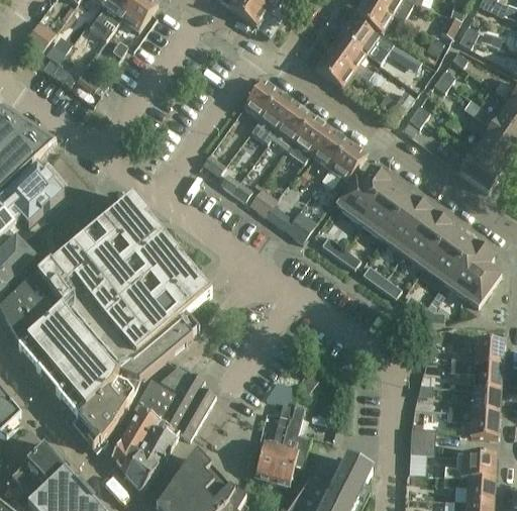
[(104,7),(89,28),(105,40),(121,19),(122,19),(136,0),(106,0),(102,5),(104,7)]
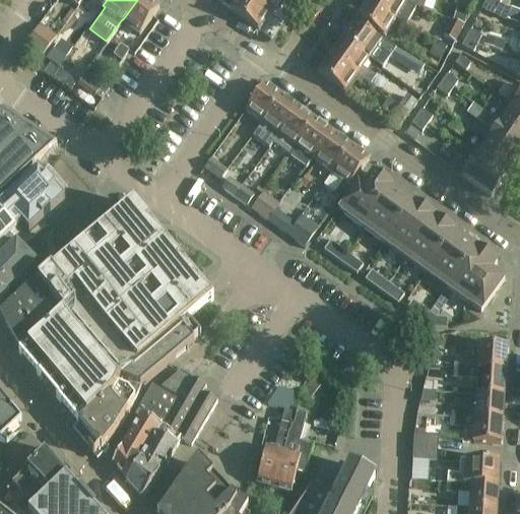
[(158,4),(152,0),(137,0),(123,19),(139,31),(158,4)]
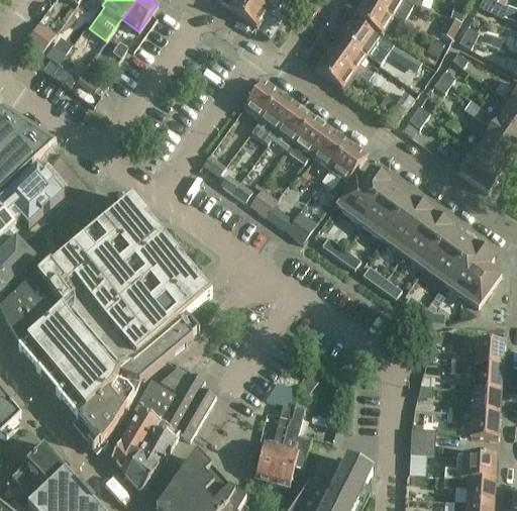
[(256,25),(270,7),(259,0),(220,0),(256,25)]
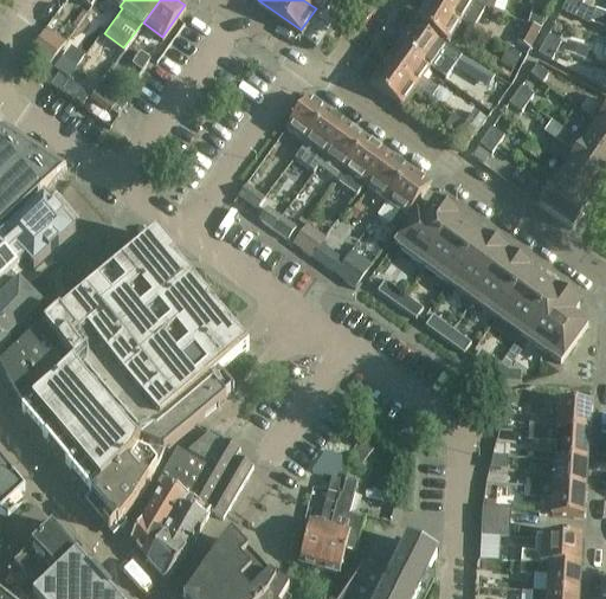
[(461,17),(433,0),(425,0),(414,18),(447,38),(461,17)]
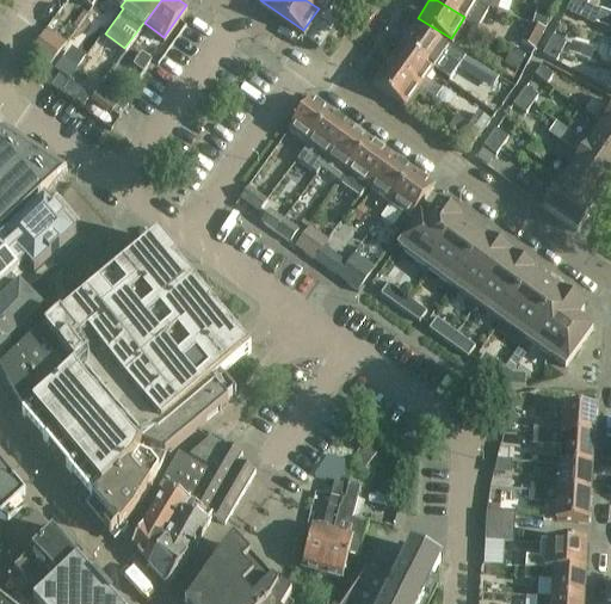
[(437,0),(464,17),(463,18),(476,25),(488,5),(489,4),(483,0),(437,0)]
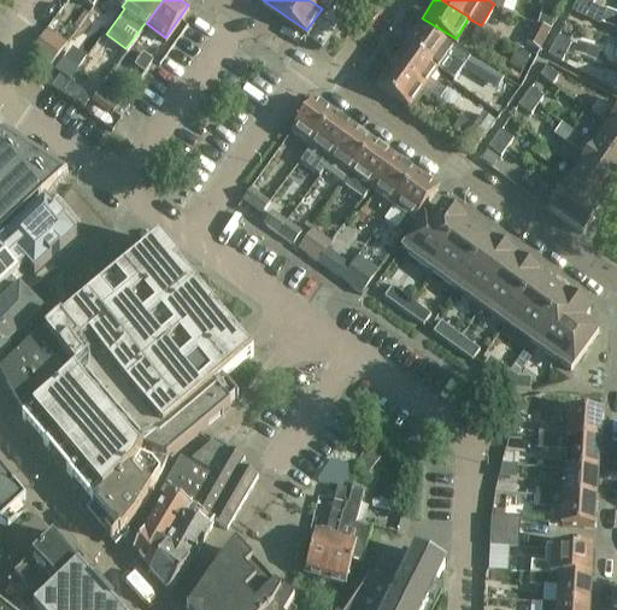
[(488,0),(494,4),(512,11),(515,0),(488,0)]
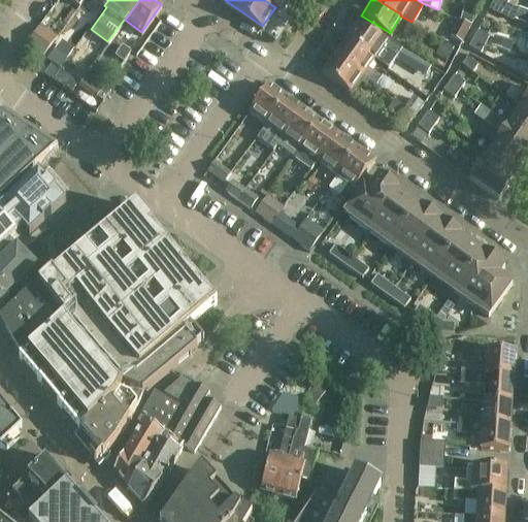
[(491,0),(490,3),(501,9),(506,0),(491,0)]
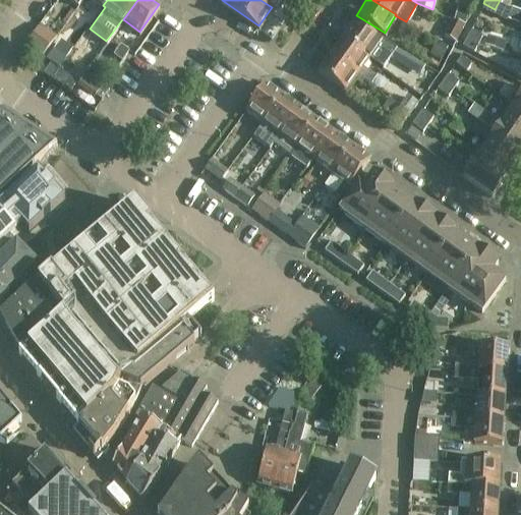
[(452,17),(444,32),(455,39),(463,23),(464,21),(452,17)]
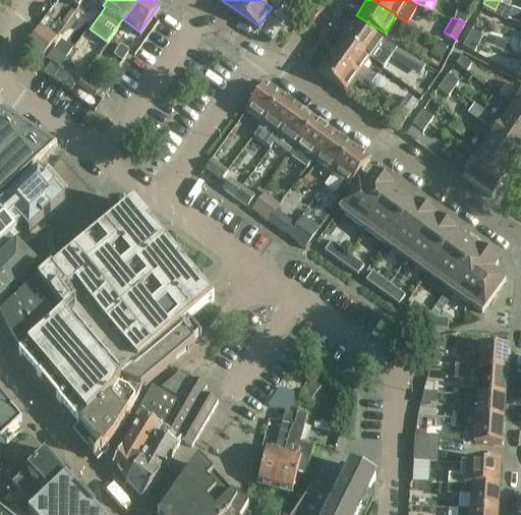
[(354,18),(343,35),(370,54),(384,63),(390,54),(396,45),(384,36),(382,39),(354,18)]
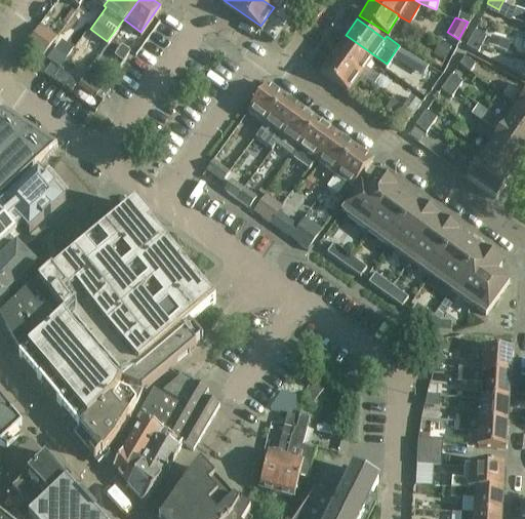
[(56,34),(40,22),(26,41),(42,53),(56,34)]
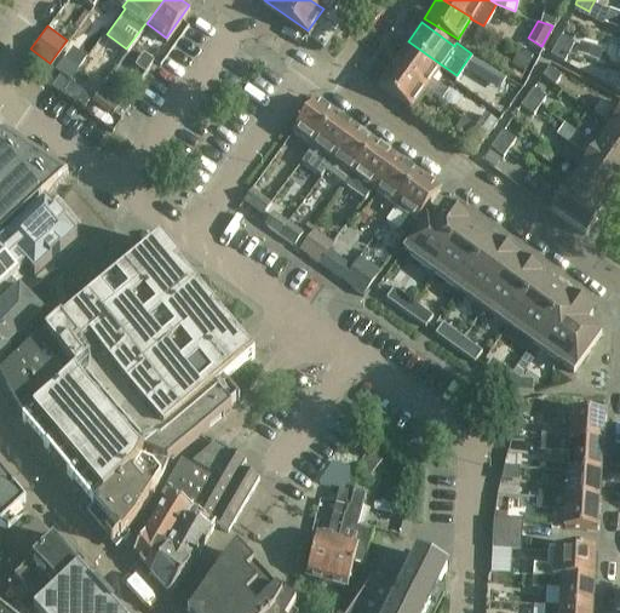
[(560,32),(556,40),(569,47),(574,39),(560,32)]
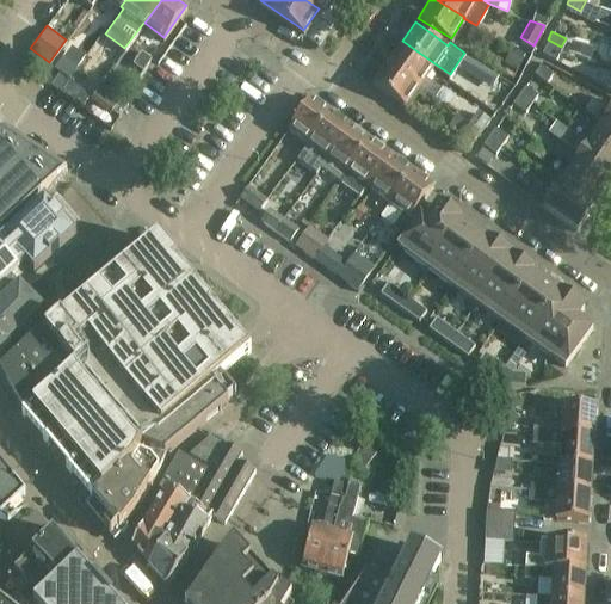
[(548,39),(542,49),(556,56),(561,47),(548,39)]
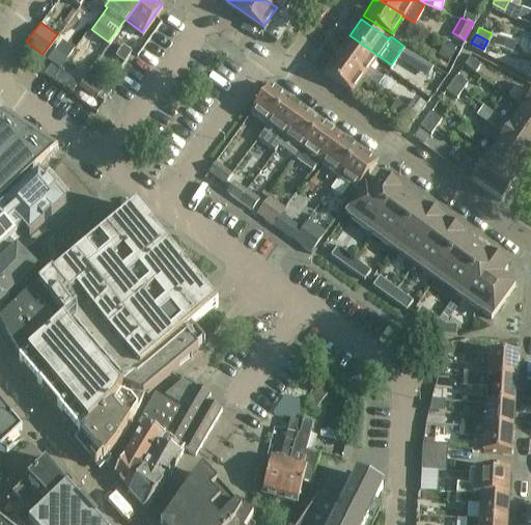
[(370,65),(378,55),(350,35),(337,52),(371,76),(370,78),(375,82),(382,74),(370,65)]
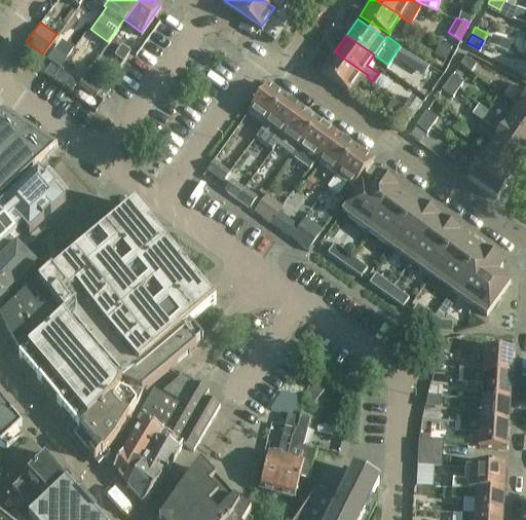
[(334,51),(322,70),(348,89),(358,77),(365,82),(368,77),(367,77),(368,75),(334,51)]
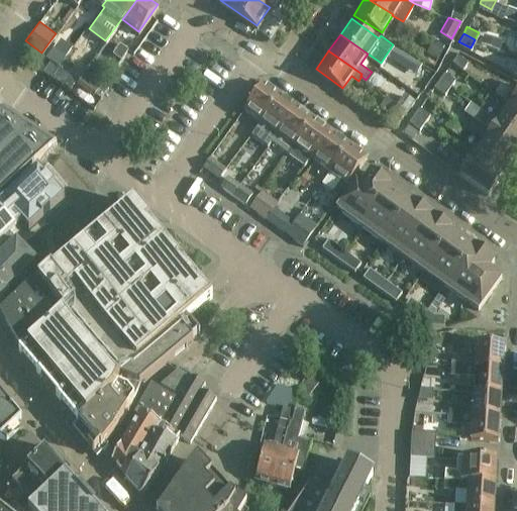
[(457,53),(451,61),(462,68),(468,61),(457,53)]
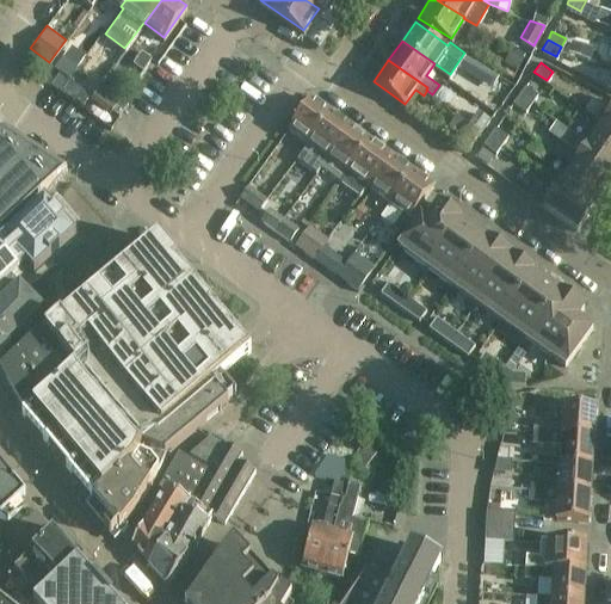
[(110,71),(102,81),(118,93),(127,82),(110,71)]
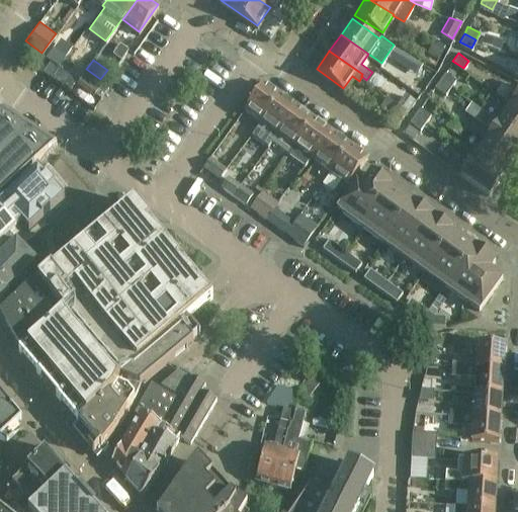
[(440,78),(450,85),(455,78),(445,70),(440,78)]
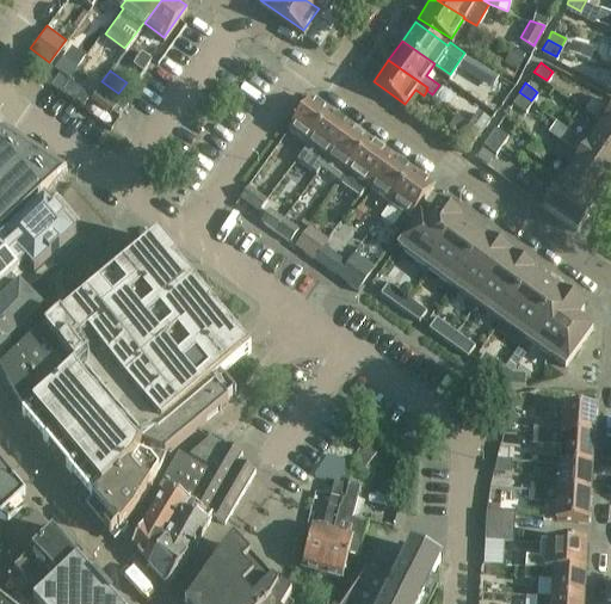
[(519,92),(513,100),(525,109),(531,100),(519,92)]
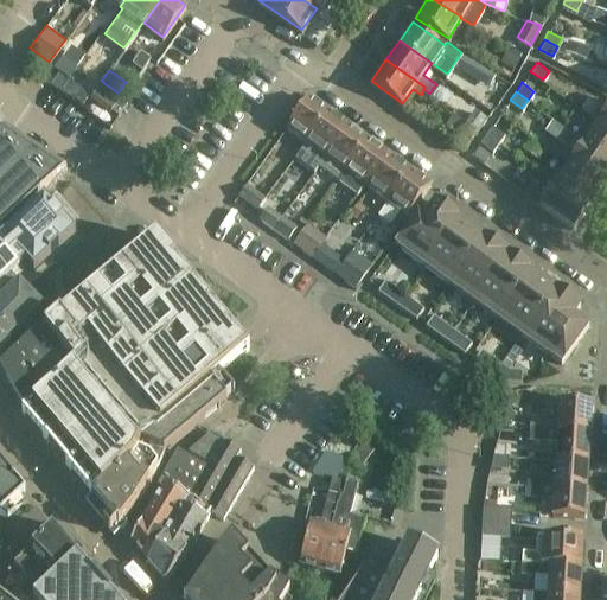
[(306,140),(307,141),(330,109),(310,94),(286,126),(306,140)]
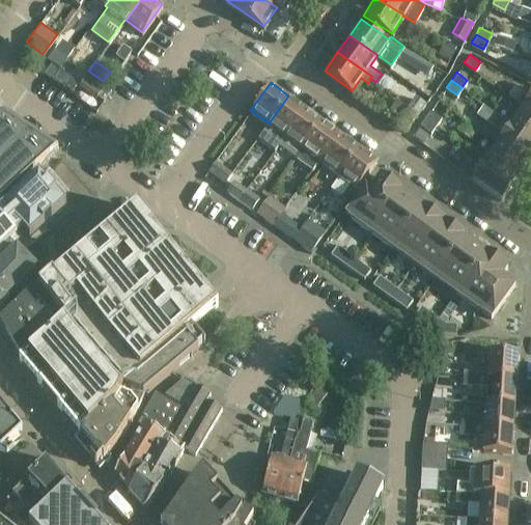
[(524,104),(530,108),(530,92),(530,95),(524,91),(518,100),(524,104)]
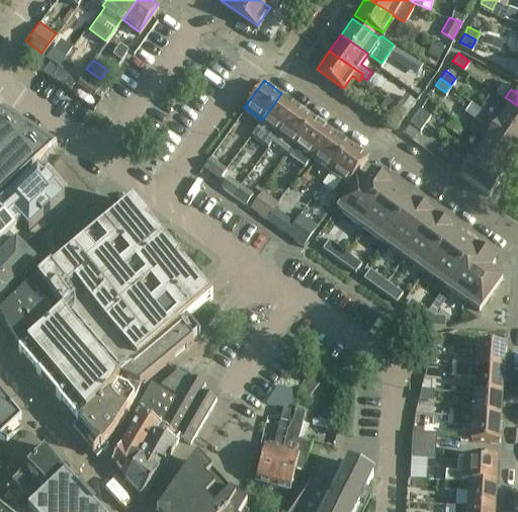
[(261,119),(252,133),(268,144),(271,140),(273,141),(298,104),(281,93),(262,120),(261,119)]
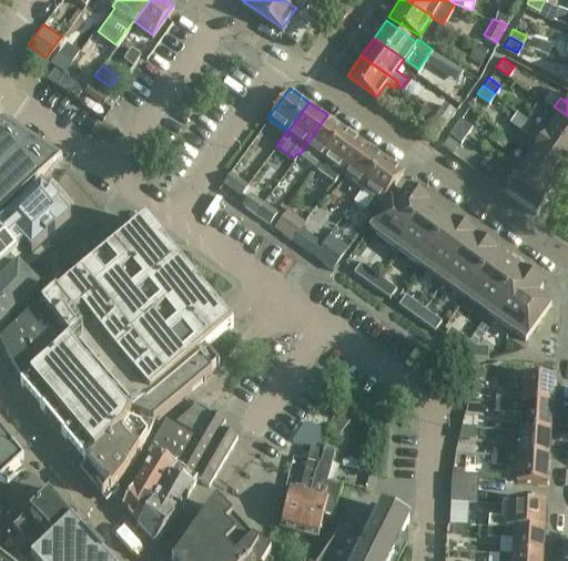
[(433,110),(419,128),(434,138),(447,119),(433,110)]
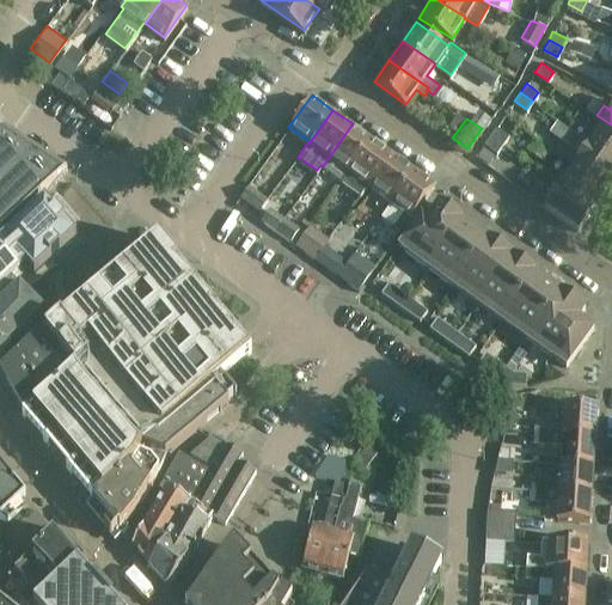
[(611,157),(611,124),(604,120),(595,132),(588,127),(582,135),(611,157)]
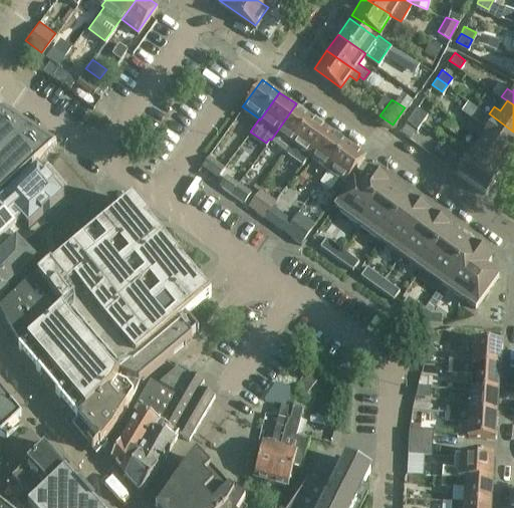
[(296,103),(271,140),(286,151),(311,115),(296,103)]
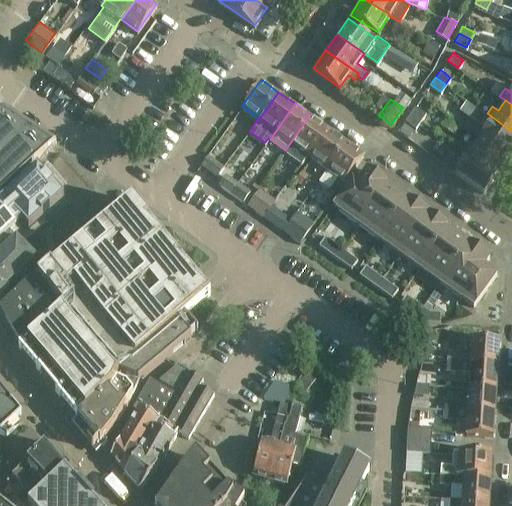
[(410,111),(421,118),(425,112),(415,104),(410,111)]
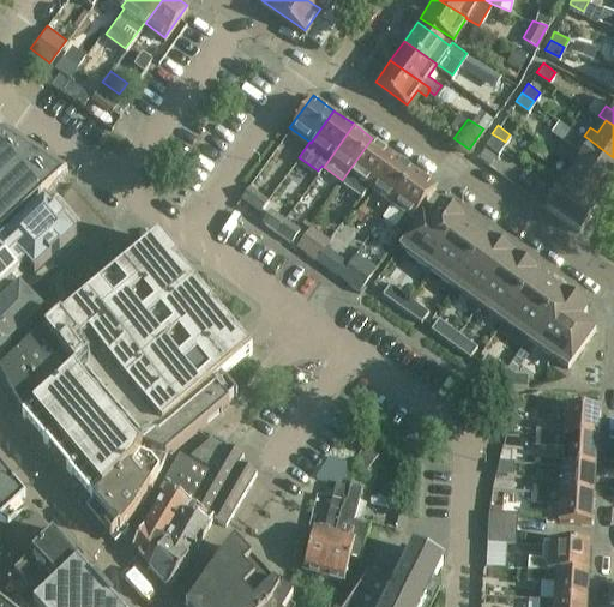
[(0,227),(67,169),(2,127),(2,128),(0,130),(0,227)]
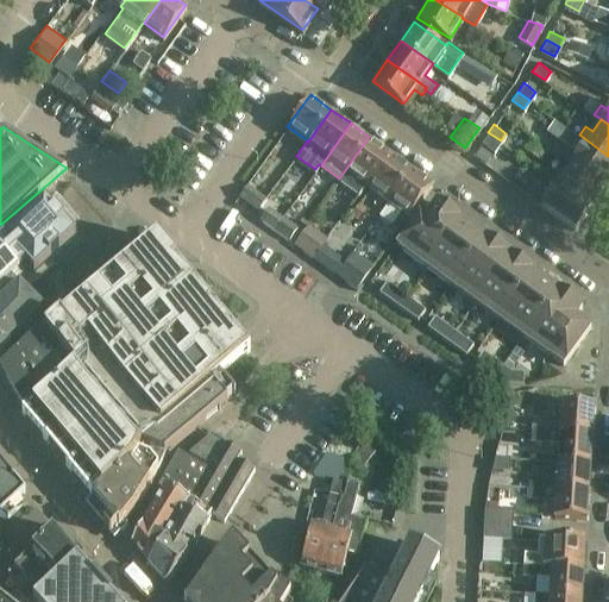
[(494,150),(501,140),(488,132),(481,142),(494,150)]
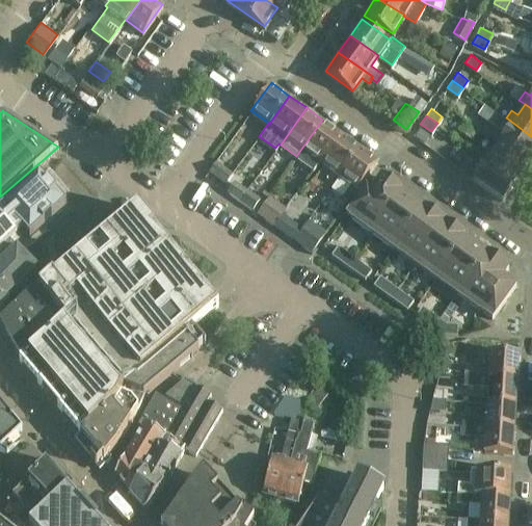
[(528,161),(531,154),(531,136),(506,117),(501,126),(506,130),(499,140),(528,161)]
